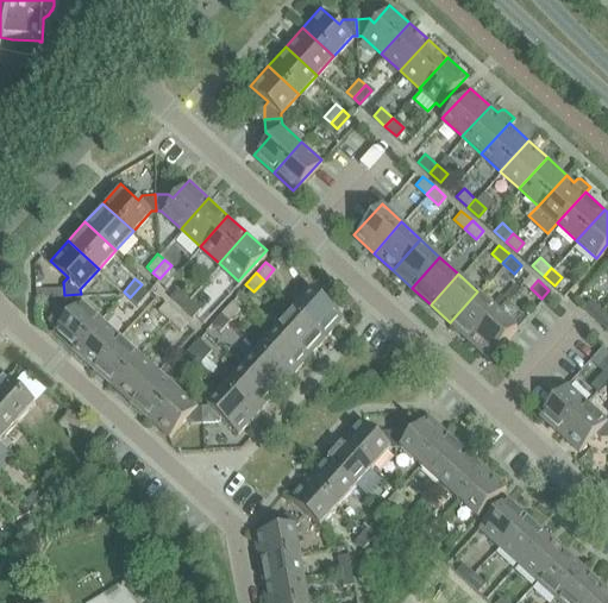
[(142,284),(130,297),(136,303),(148,290),(142,284)]
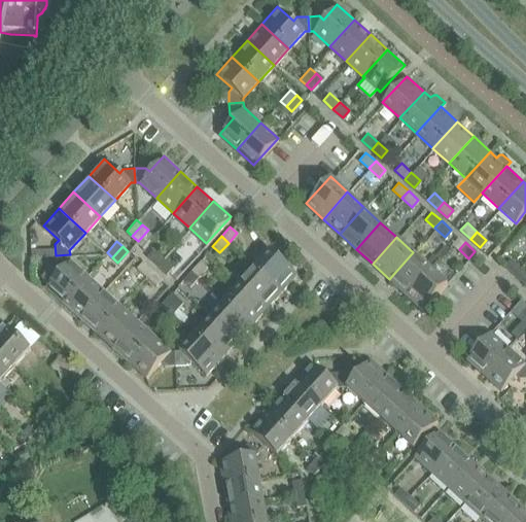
[(147,254),(156,264),(163,256),(153,247),(147,254)]
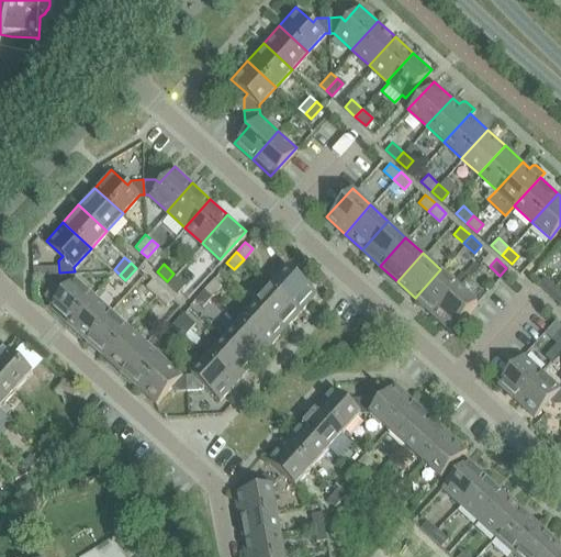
[(288,266),(271,283),(300,310),(316,291),(288,266)]
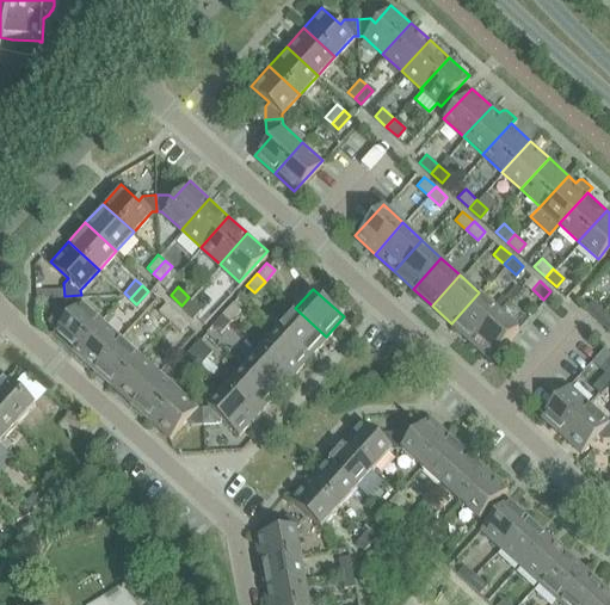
[(451,323),(470,340),(498,309),(479,292),(451,323)]
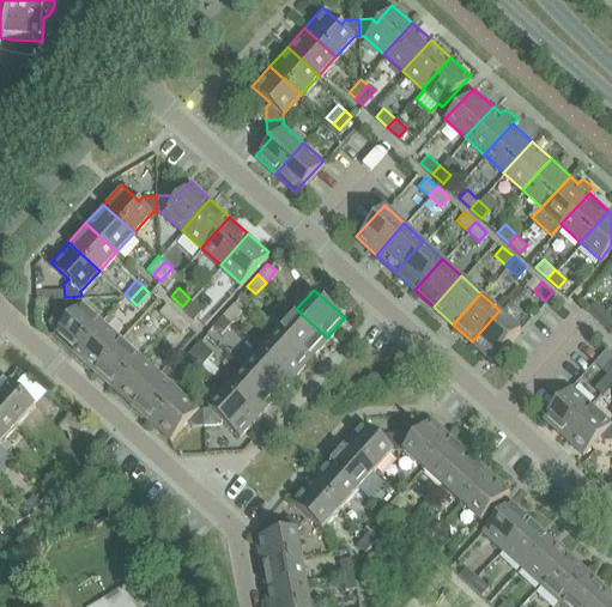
[(65,302),(48,320),(56,328),(53,332),(73,350),(102,319),(82,301),(82,296),(65,297),(65,302)]
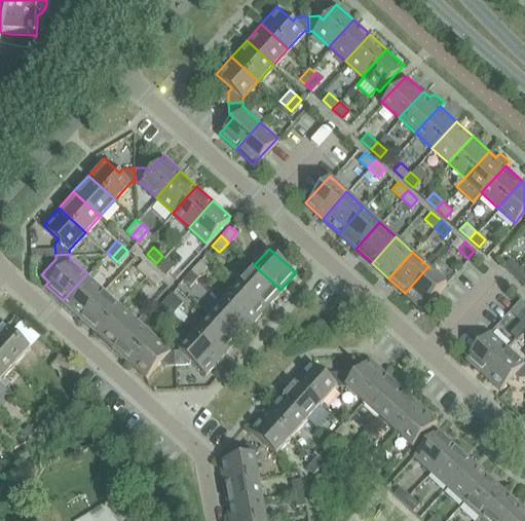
[(162,256),(156,263),(166,272),(173,265),(162,256)]
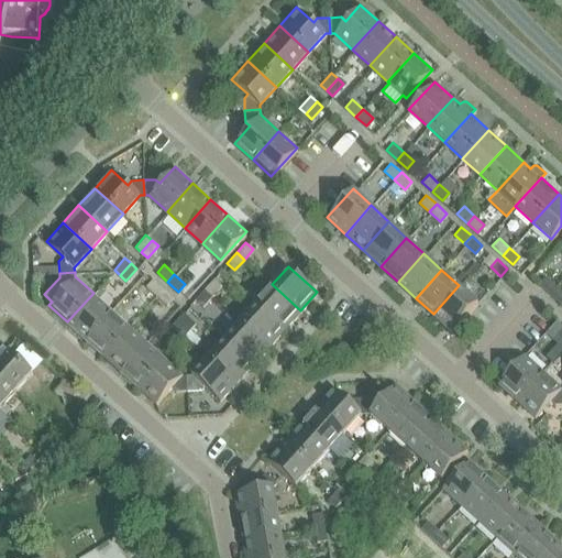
[(459,285),(433,314),(451,330),(462,318),(477,302),(486,292),(469,275),(459,285)]
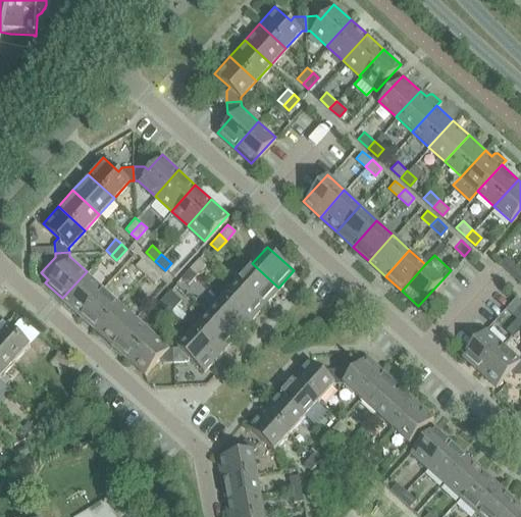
[(500,262),(509,270),(515,263),(506,255),(500,262)]
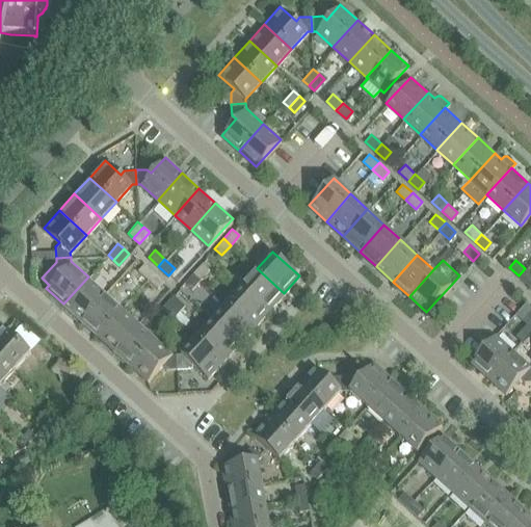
[(137,269),(148,278),(154,270),(144,262),(137,269)]
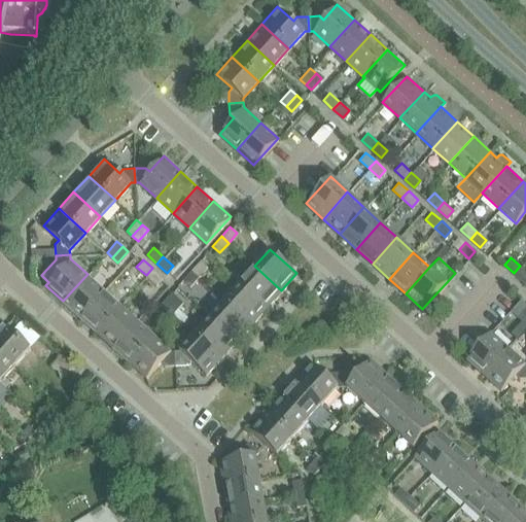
[(191,269),(199,276),(207,266),(200,259),(191,269)]
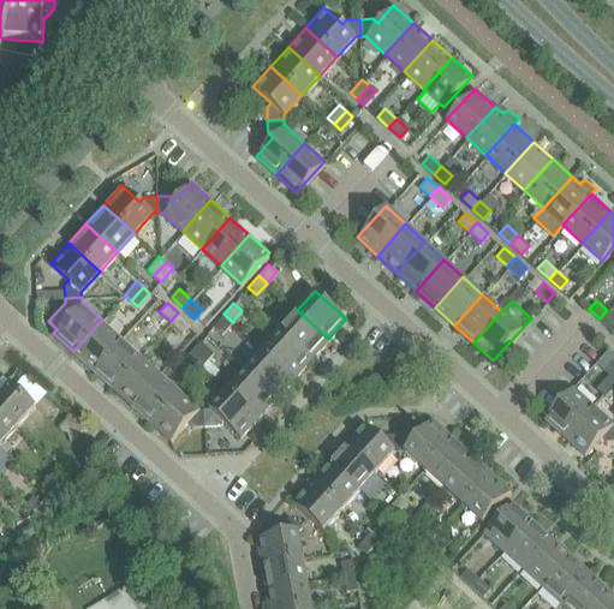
[(297,310),(279,329),(310,358),(328,339),(297,310)]
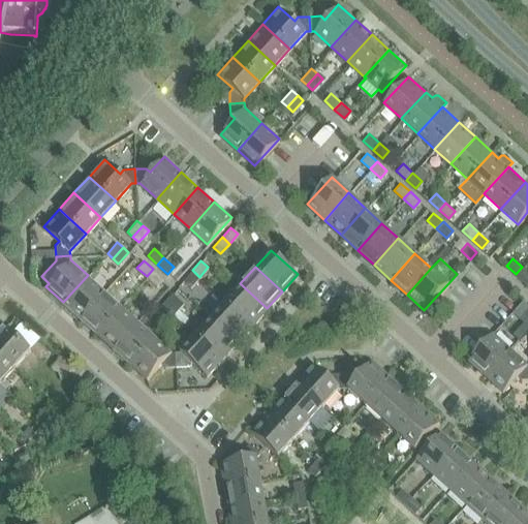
[(527,272),(522,267),(516,274),(526,283),(527,280),(527,272)]
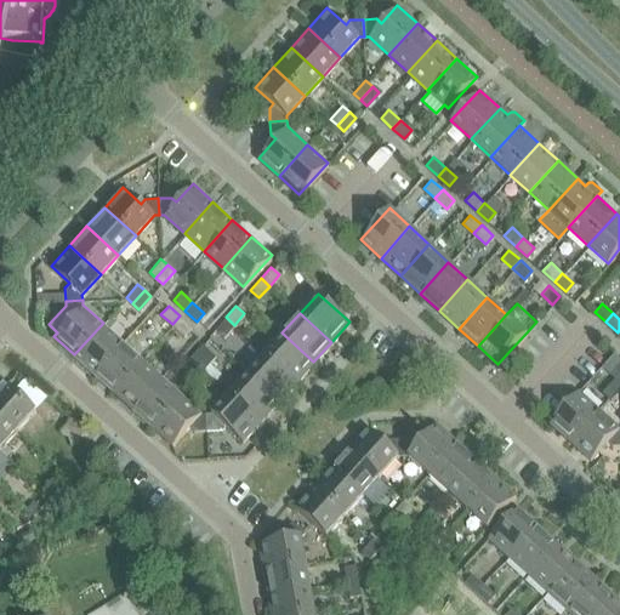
[(180,315),(172,324),(183,335),(191,326),(180,315)]
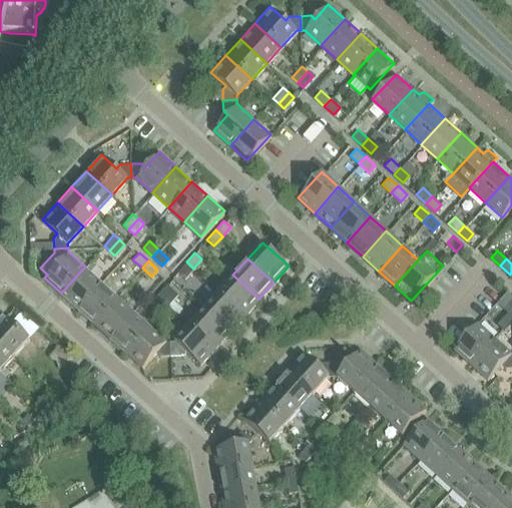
[(193,269),(186,262),(177,272),(184,278),(193,269)]
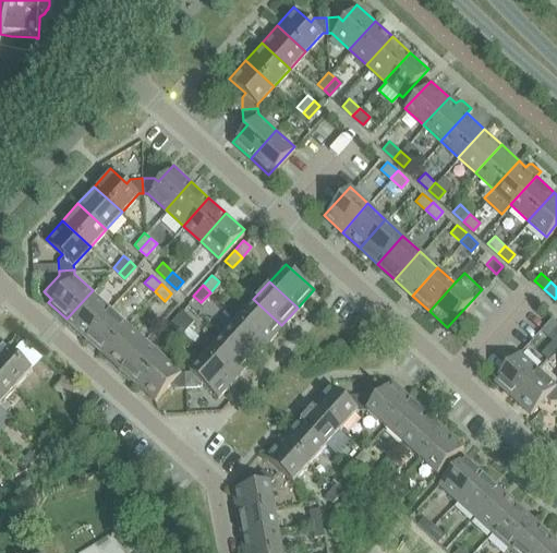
[(67,319),(84,335),(110,307),(93,290),(67,319)]
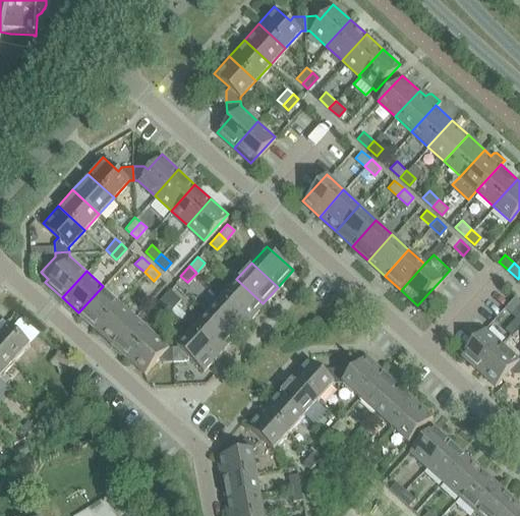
[(263,303),(236,279),(222,295),(248,320),(263,303)]
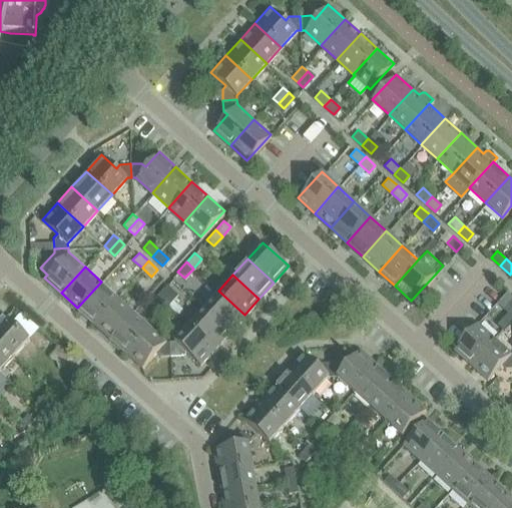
[(77,308),(93,322),(117,296),(101,282),(77,308)]
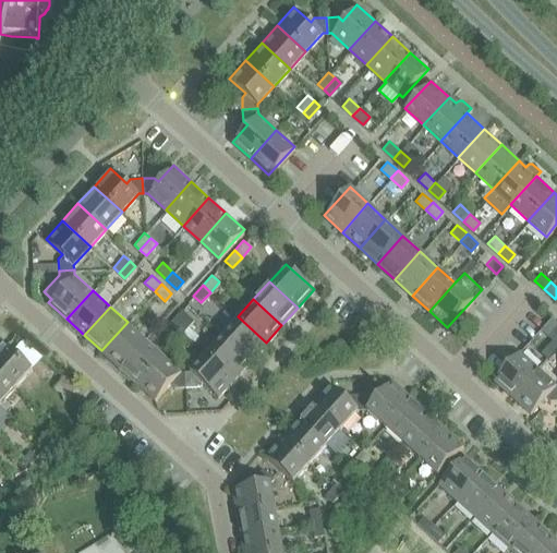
[(171,320),(177,325),(188,313),(181,308),(171,320)]
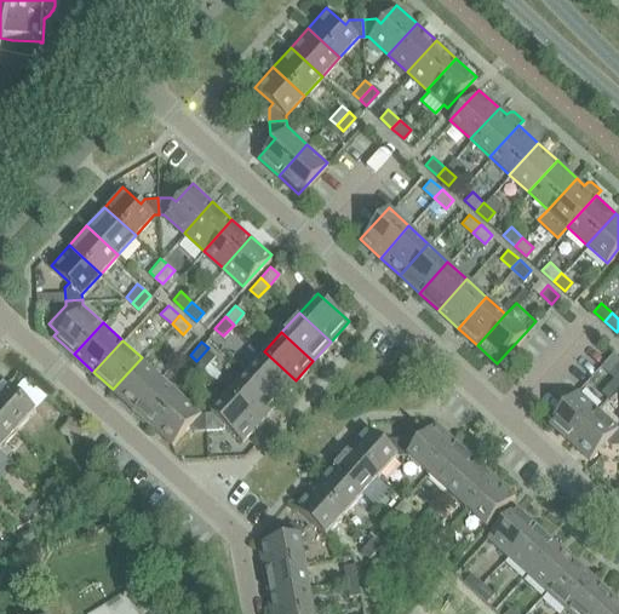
[(208,348),(196,361),(202,367),(215,354),(208,348)]
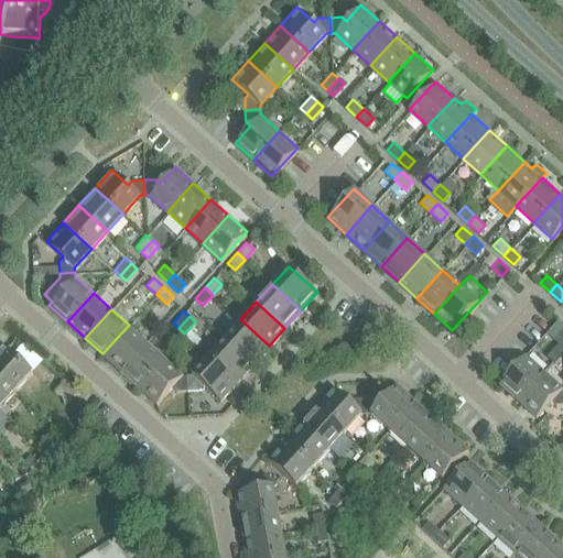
[(269,346),(240,319),(224,337),(252,363),(269,346)]
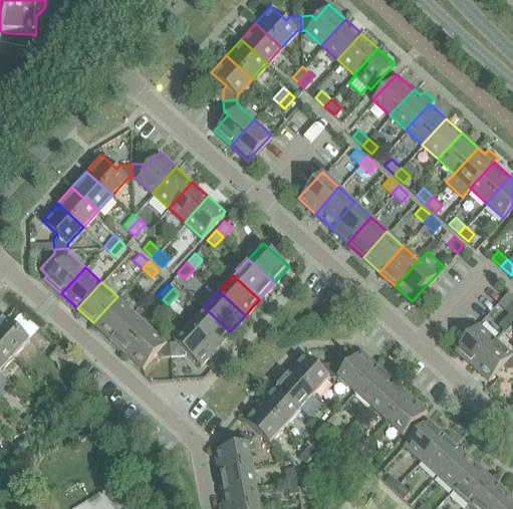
[(512,295),(503,306),(509,311),(512,306),(512,295)]
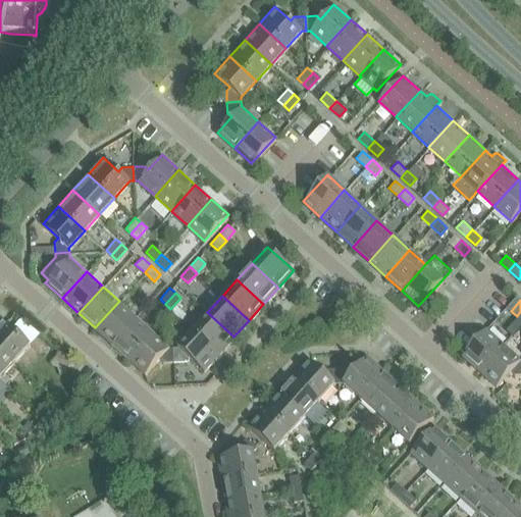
[(95,327),(111,343),(136,316),(119,301),(95,327)]
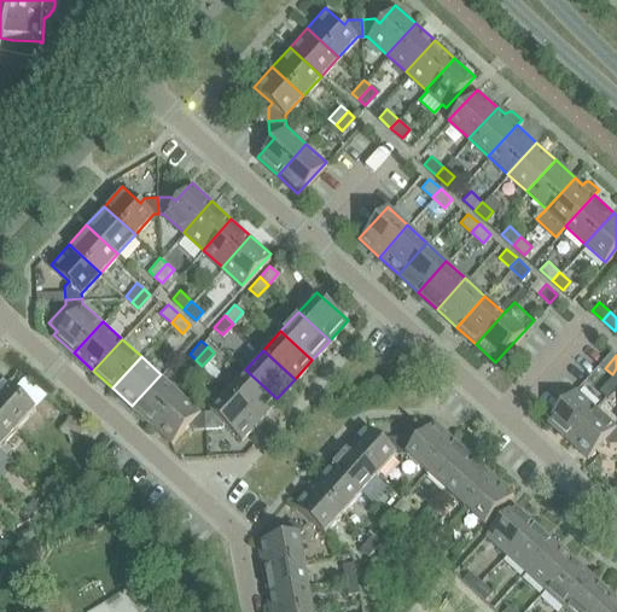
[(245,369),(228,389),(260,418),(277,398),(245,369)]
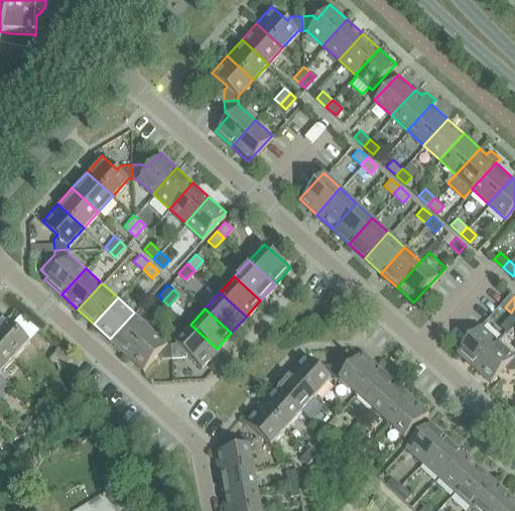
[(110,339),(126,353),(150,327),(134,312),(110,339)]
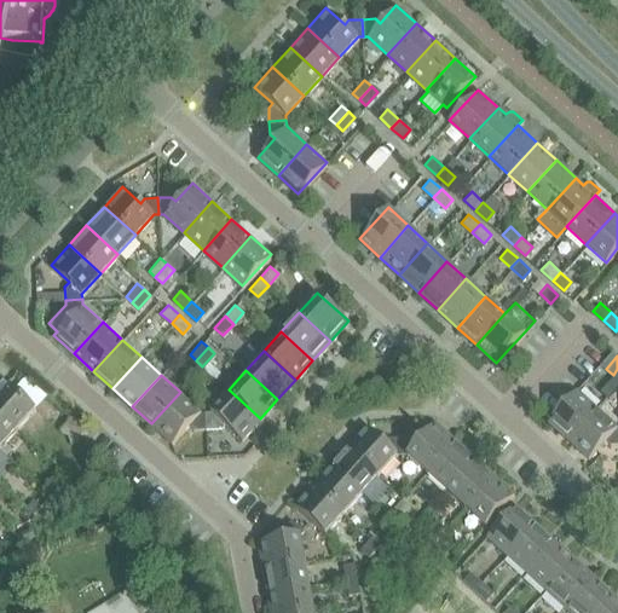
[(4,379),(0,381),(0,411),(17,427),(35,406),(4,379)]
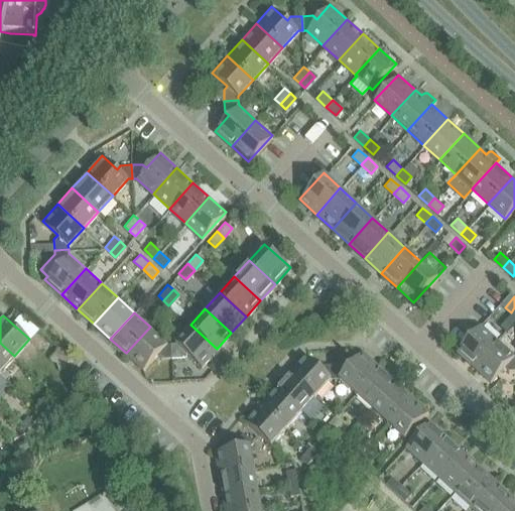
[(457,350),(474,365),(497,339),(480,324),(457,350)]
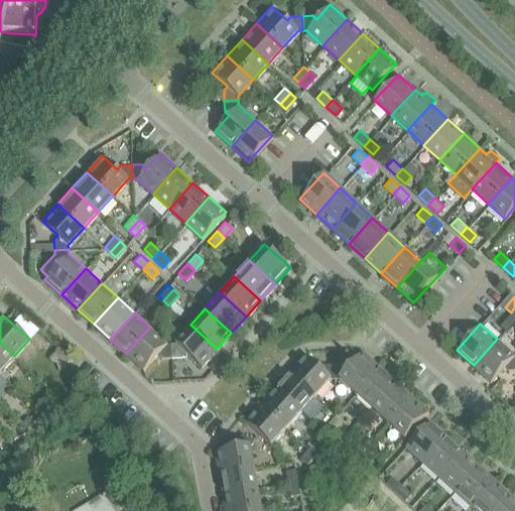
[(217,349),(190,325),(174,342),(170,342),(171,356),(182,356),(185,352),(201,365),(217,349)]
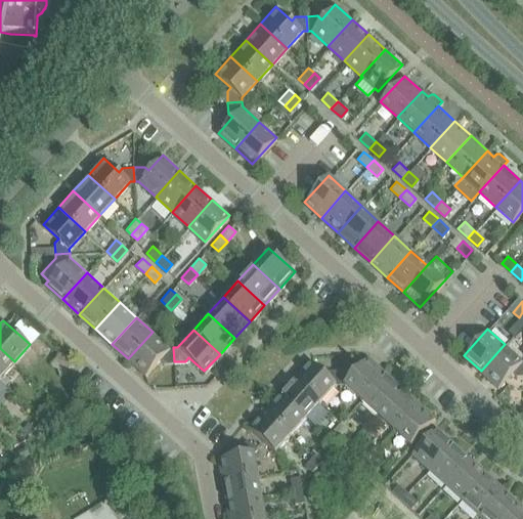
[(169,347),(153,332),(128,358),(145,374),(159,358),(163,362),(174,361),(172,347),(169,347)]
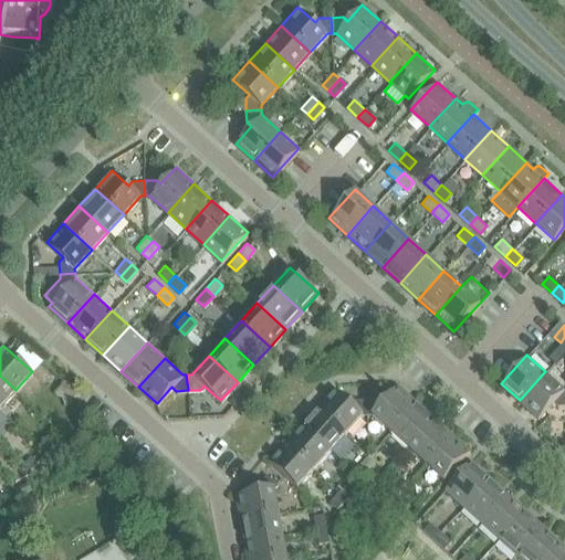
[(545,371),(520,400),(537,416),(553,400),(557,404),(564,403),(564,388),(545,371)]
